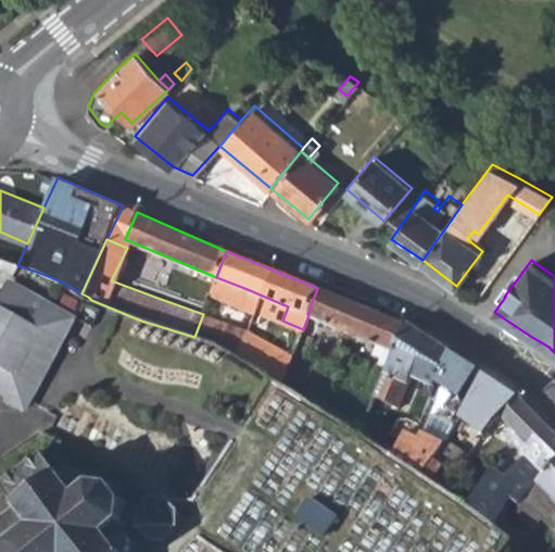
[(238,302),(244,288),(216,277),(211,290),(238,302)]
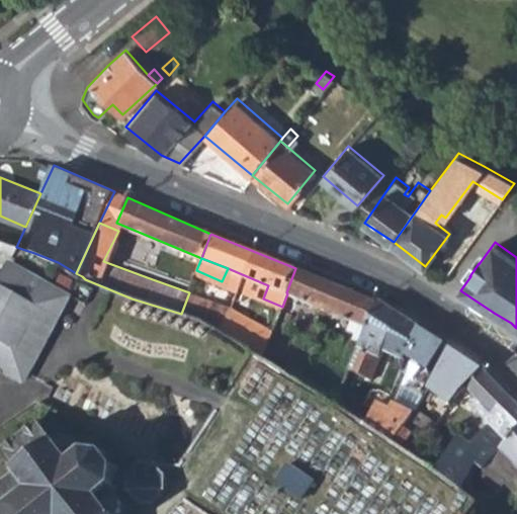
[(0,365),(24,379),(71,296),(10,263),(1,280),(0,281),(0,365)]
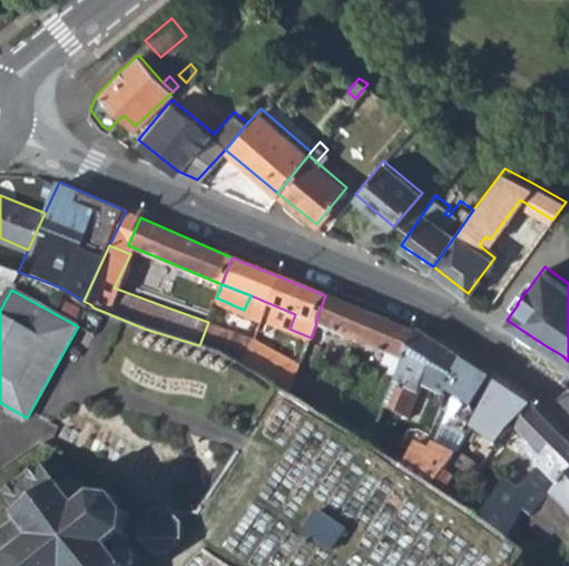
[(316,323),(404,358),(417,331),(325,295),(315,322),(316,323)]
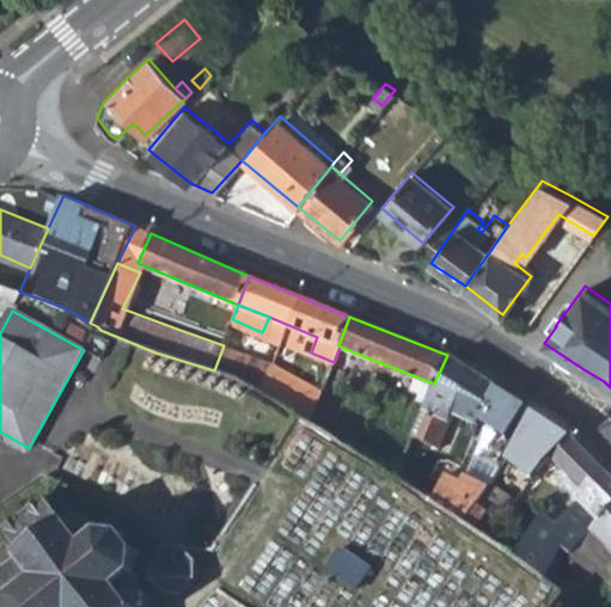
[(269,361),(224,345),(214,371),(246,382),(301,417),(309,421),(322,390),(286,369),(269,361)]
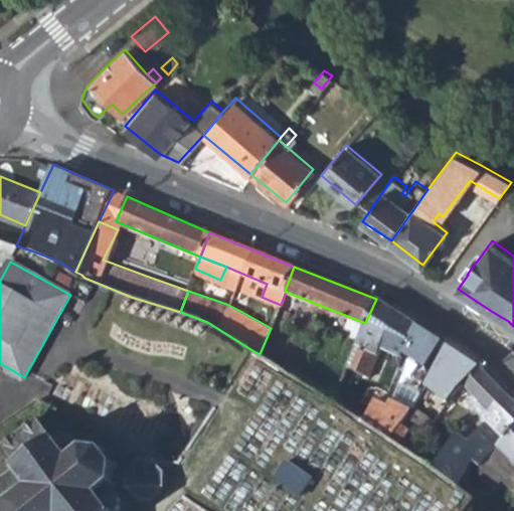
[(381,344),(401,354),(415,324),(380,301),(376,299),(365,323),(341,373),(334,387),(359,399),(369,381),(365,379),(381,344)]
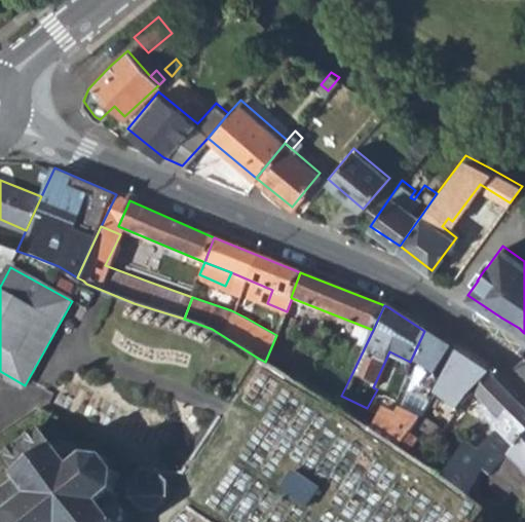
[(419,384),(443,343),(424,331),(410,362),(404,375),(419,384)]
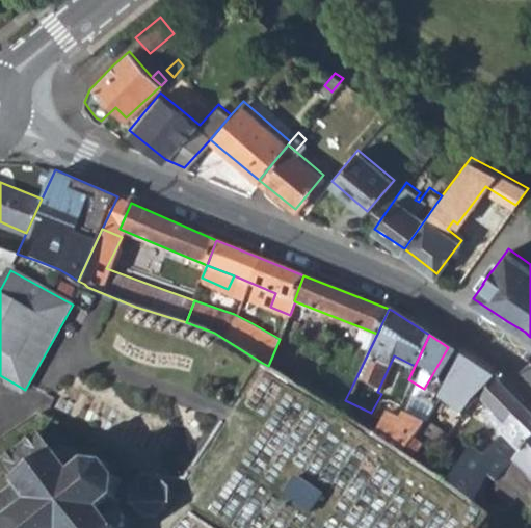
[(315,362),(280,339),(268,366),(340,412),(345,400),(352,386),(315,362)]
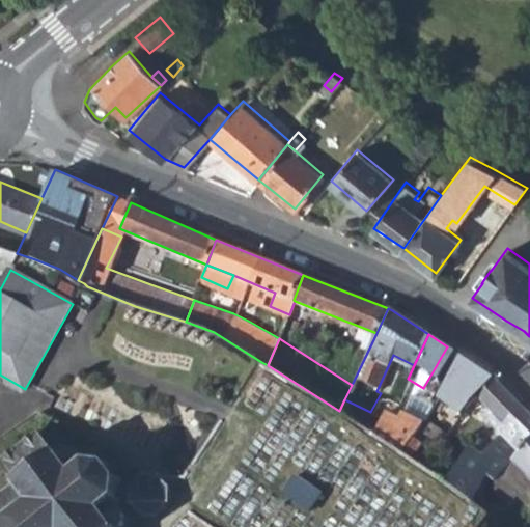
[(453,391),(470,403),(477,395),(495,377),(462,355),(447,377),(457,384),(453,391)]
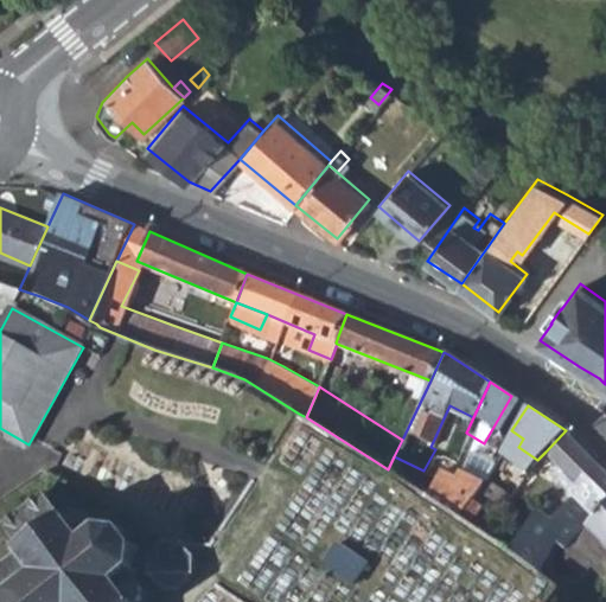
[(538,508),(509,546),(524,559),(531,551),(536,556),(555,531),(567,544),(587,522),(605,500),(605,471),(566,430),(546,452),(563,469),(556,476),(567,488),(571,486),(576,492),(548,523),(538,508)]
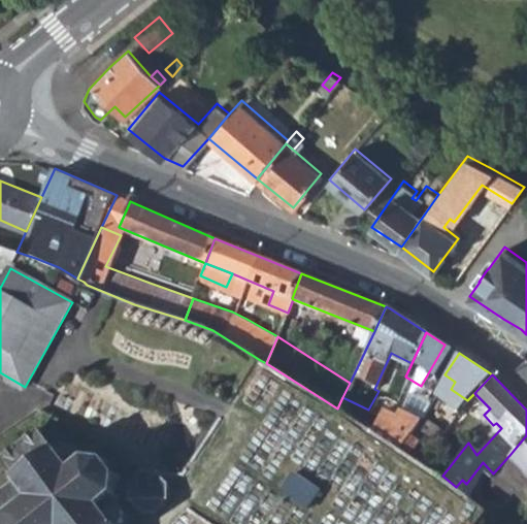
[(387,400),(370,428),(399,447),(408,434),(421,415),(436,390),(429,386),(421,400),(405,391),(396,406),(387,400)]
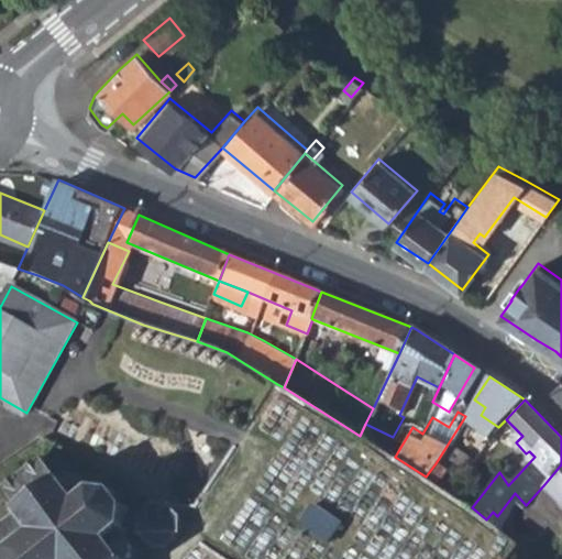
[(454,446),(449,442),(436,463),(447,470),(459,477),(466,464),(449,453),(454,446)]
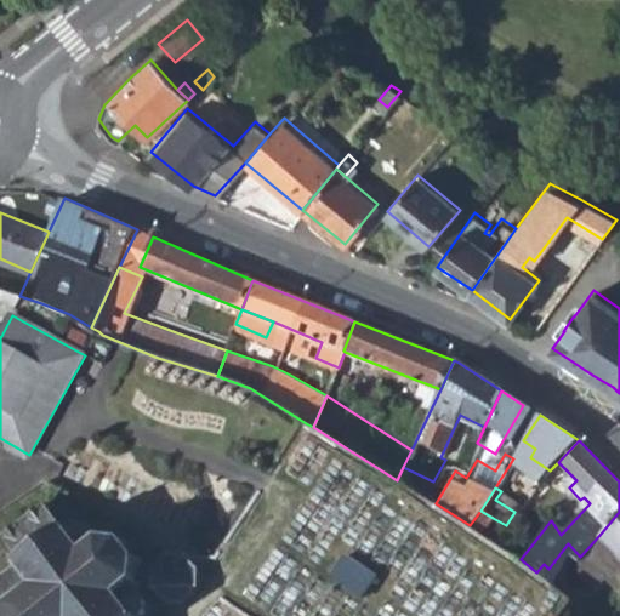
[(0,615),(138,615),(147,606),(147,602),(146,598),(142,593),(138,589),(130,588),(135,581),(141,583),(142,579),(136,576),(137,572),(137,560),(144,558),(143,554),(137,557),(131,549),(126,543),(130,539),(126,536),(121,541),(113,539),(108,539),(107,532),(102,532),(102,539),(97,540),(92,541),(96,532),(89,522),(77,520),(67,526),(49,505),(50,500),(43,498),(43,505),(4,534),(0,532),(0,539),(4,540),(18,558),(15,560),(18,565),(0,579),(0,615)]
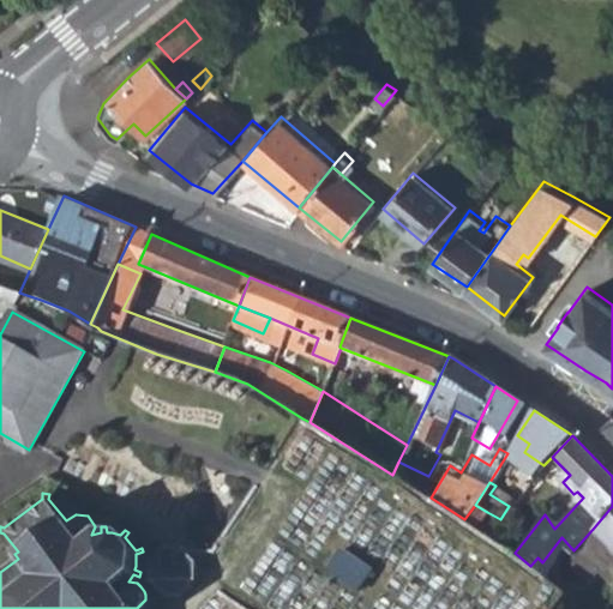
[(478,529),(487,512),(475,505),(464,519),(478,529)]
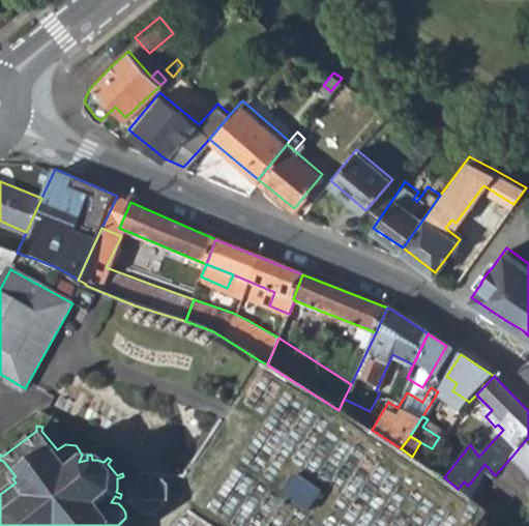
[(450,444),(439,437),(432,448),(443,456),(450,444)]
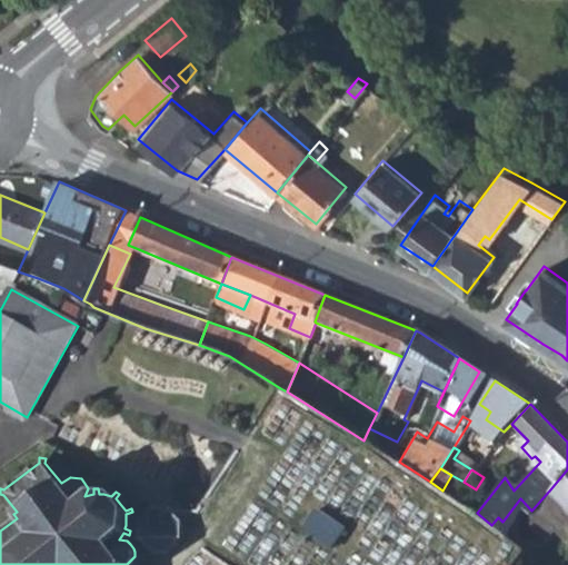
[(567,469),(550,489),(567,508),(567,469)]
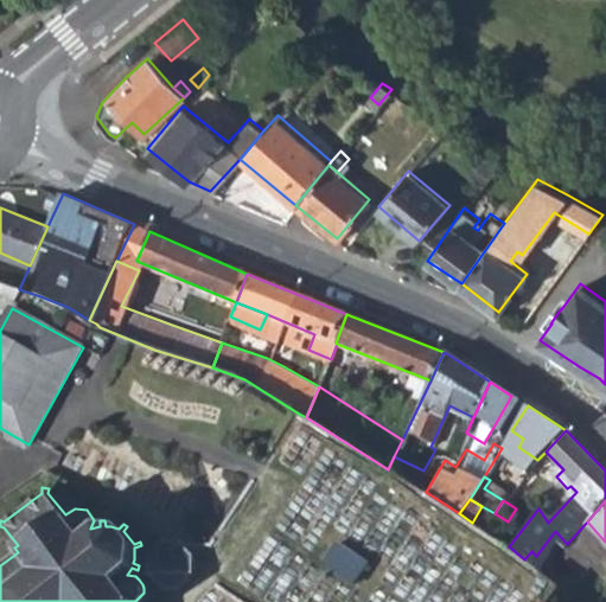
[(571,549),(567,544),(555,531),(536,556),(562,581),(575,578),(560,561),(571,549)]
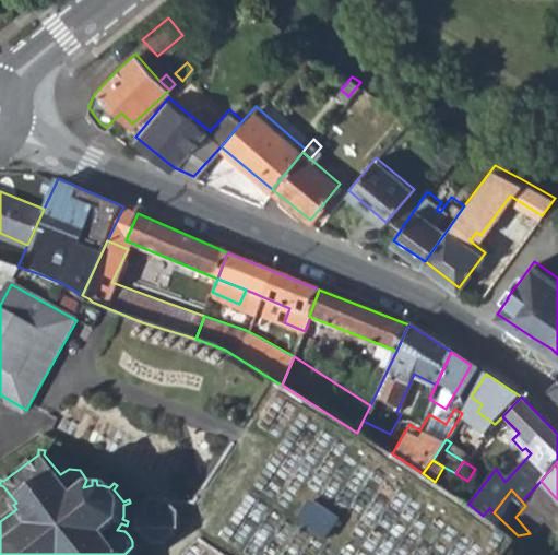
[(161,509),(133,512),(138,545),(159,543),(164,541),(168,536),(180,521),(161,509)]
